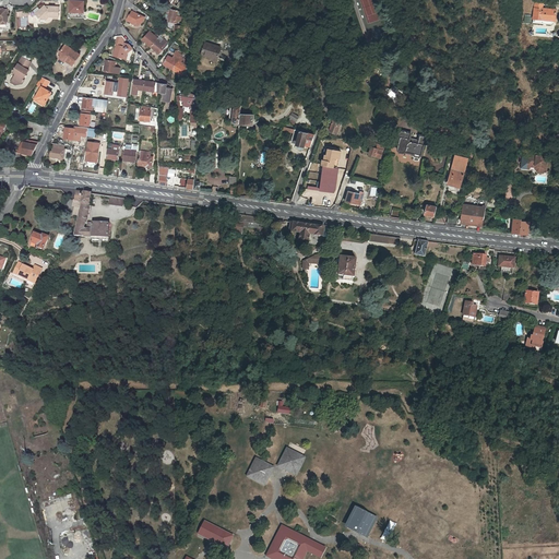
[(71,0),(69,18),(83,18),(84,1),(71,0)]
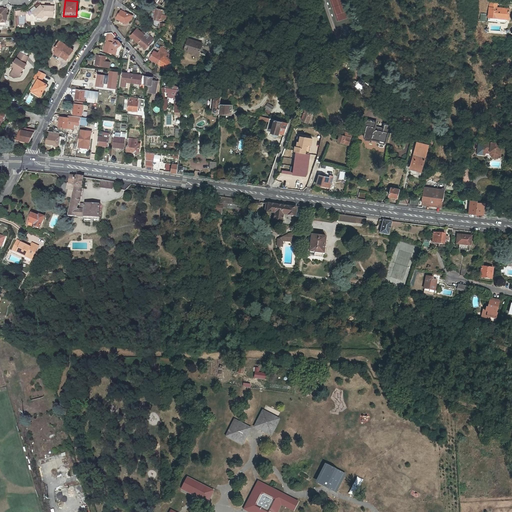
[(122,8),(124,5),(122,3),(117,0),(116,0),(115,5),(122,8)]
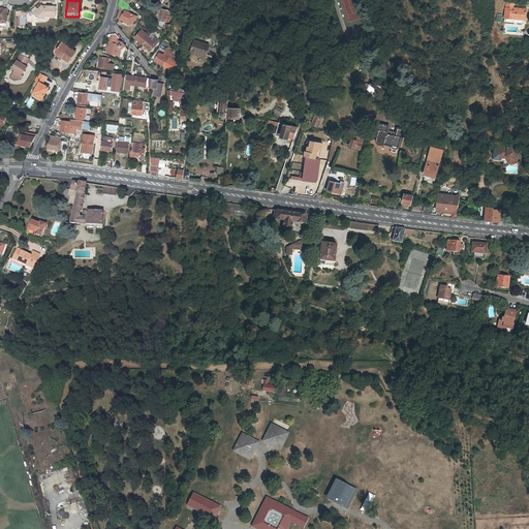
[(173,9),(173,2),(168,0),(160,0),(161,2),(173,9)]
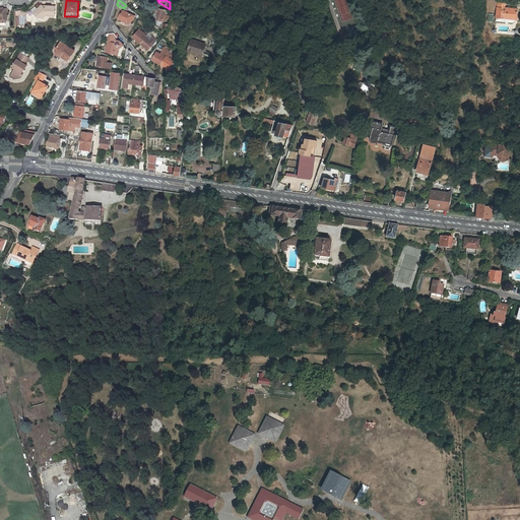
[(505,23),(512,24),(516,19),(517,9),(503,8),(504,3),(498,3),(497,14),(496,14),(494,13),(494,17),(496,17),(497,17),(497,18),(496,21),(505,22),(505,23)]
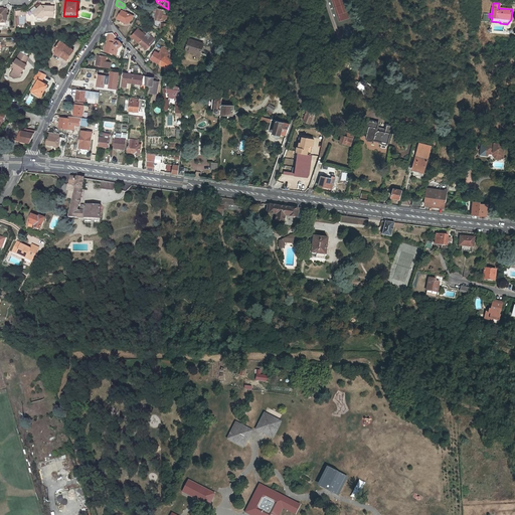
[(42,5),(33,13),(37,18),(42,18),(45,15),(54,16),(54,6),(45,6),(45,8),(44,8),(42,5)]
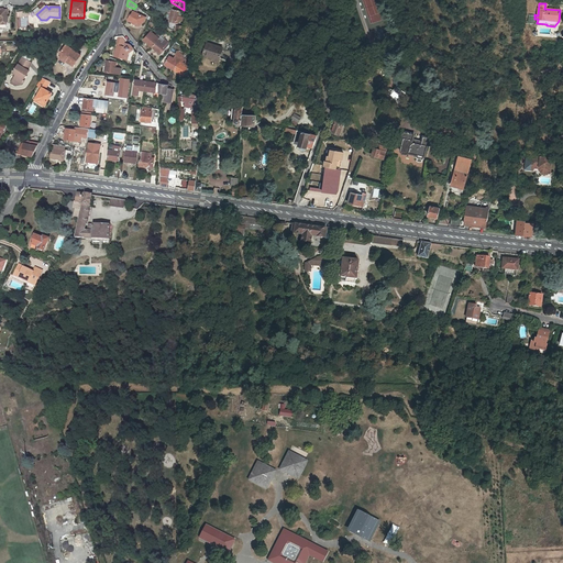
[(181,12),(173,10),(169,21),(168,26),(172,29),(174,30),(175,22),(178,23),(179,20),(183,21),(184,18),(180,17),(181,12)]
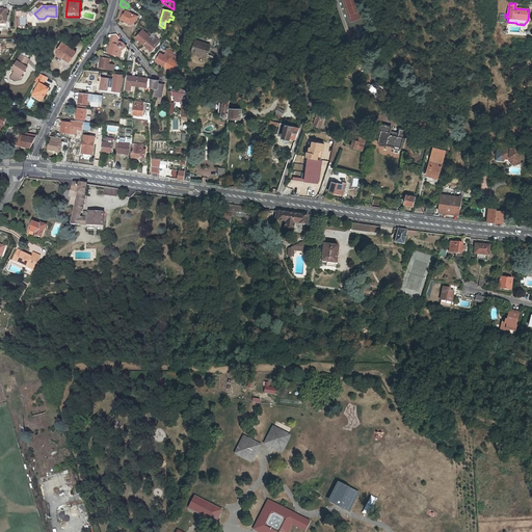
[(138,17),(126,10),(124,15),(123,15),(121,19),(128,23),(131,24),(132,24),(134,20),(136,21),(138,17)]
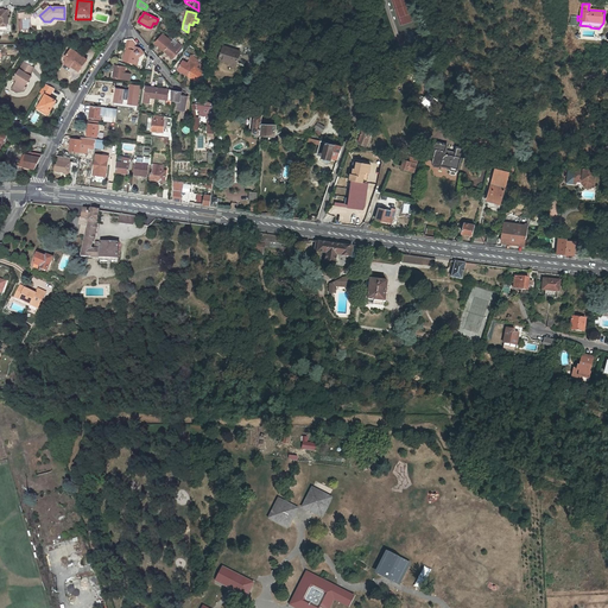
[(415,37),(418,45),(434,40),(430,31),(425,33),(415,37)]
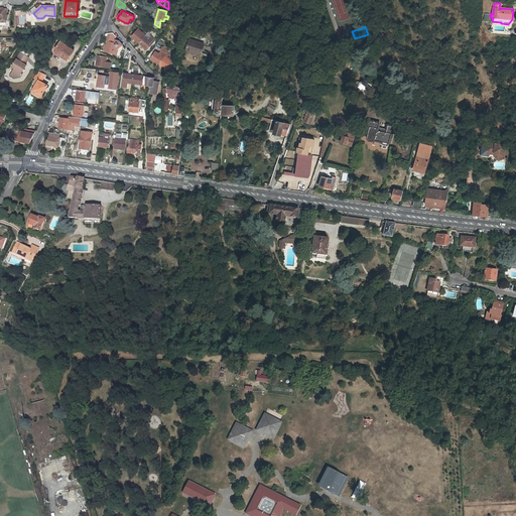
[(145,36),(137,30),(132,36),(140,43),(145,36)]
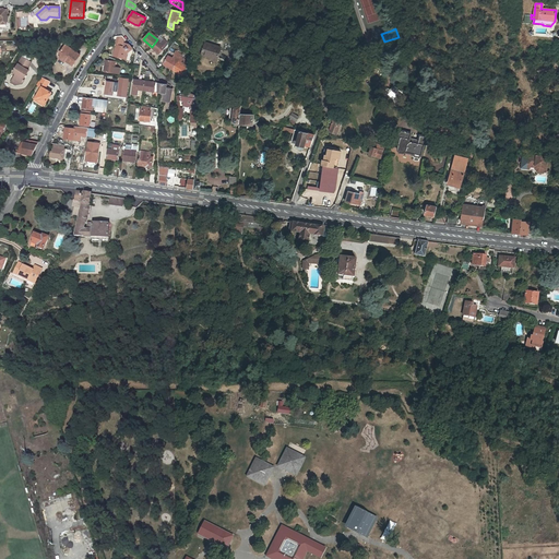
[(163,39),(161,43),(157,39),(152,47),(159,54),(168,44),(163,39)]
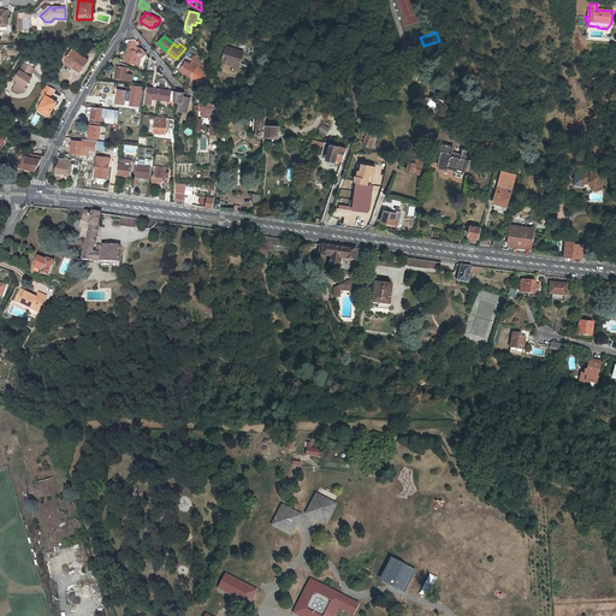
[(140,48),(130,46),(125,61),(135,64),(137,57),(138,54),(142,55),(143,52),(140,48)]
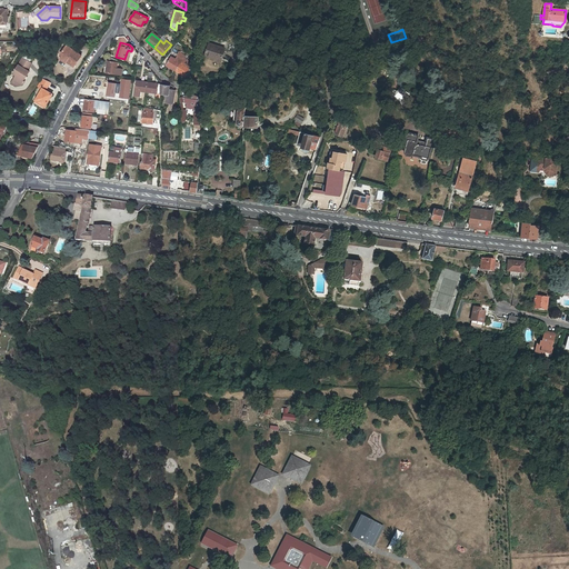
[(83,55),(68,45),(62,53),(65,55),(70,59),(69,60),(77,66),(83,55)]
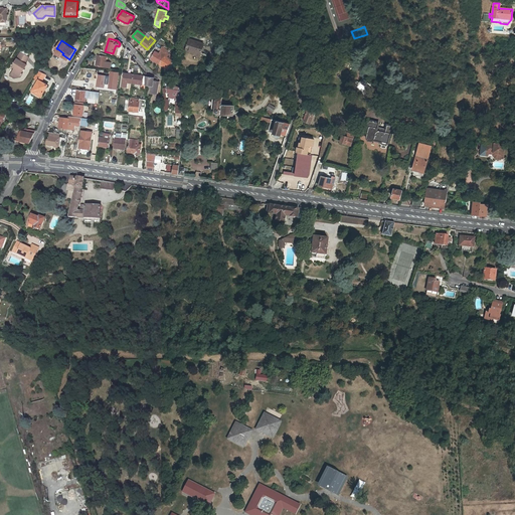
[(205,45),(191,40),(187,50),(197,53),(198,52),(202,53),(205,45)]
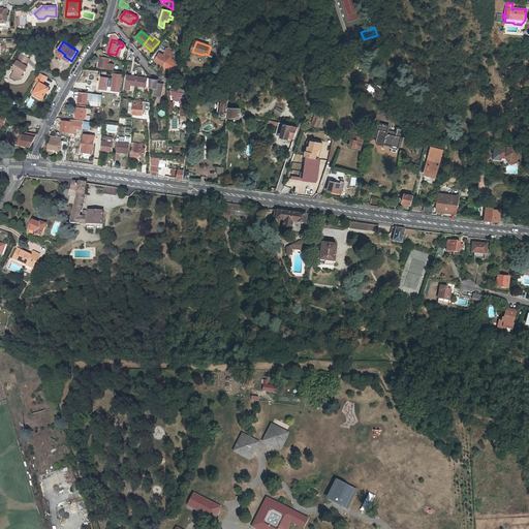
[(100,57),(99,67),(114,69),(114,64),(107,63),(109,56),(102,53),(101,58),(100,57)]
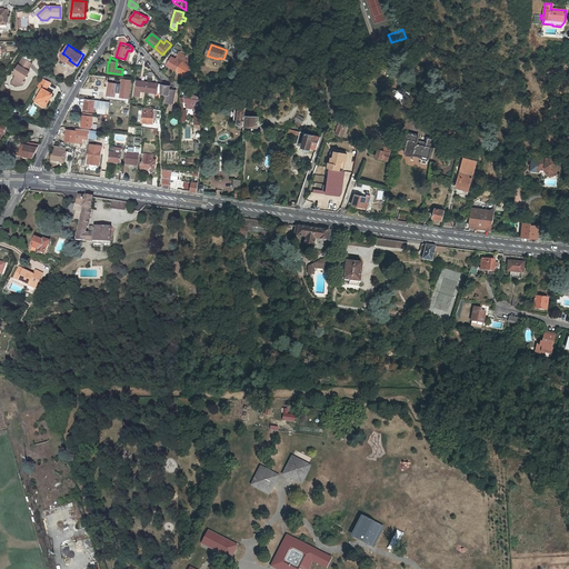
[(177,70),(181,62),(171,57),(170,59),(167,57),(162,62),(177,70)]
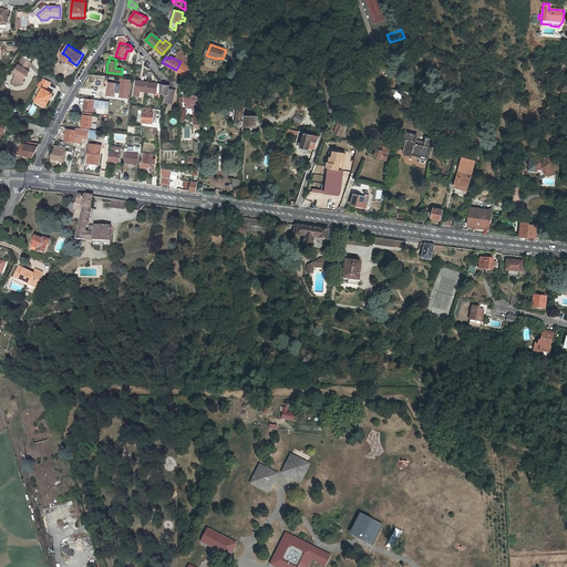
[(23,80),(28,72),(27,71),(31,63),(21,58),(14,71),(12,74),(16,75),(10,83),(14,86),(23,84),(24,81),(23,80)]
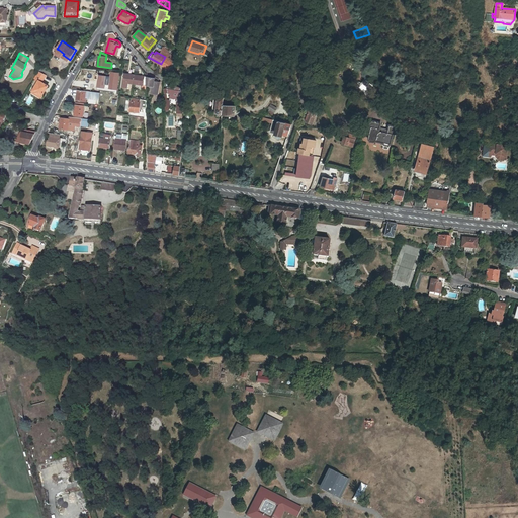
[(174,59),(168,56),(169,54),(167,53),(165,57),(161,64),(169,69),(168,70),(173,73),(176,64),(173,63),(173,62),(172,61),(174,59)]
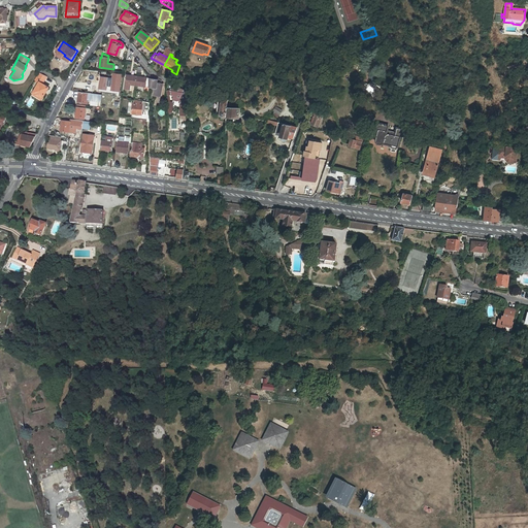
[(39,81),(35,92),(37,93),(37,94),(40,96),(41,95),(44,96),(50,86),(43,83),(46,75),(39,71),(35,78),(39,81)]
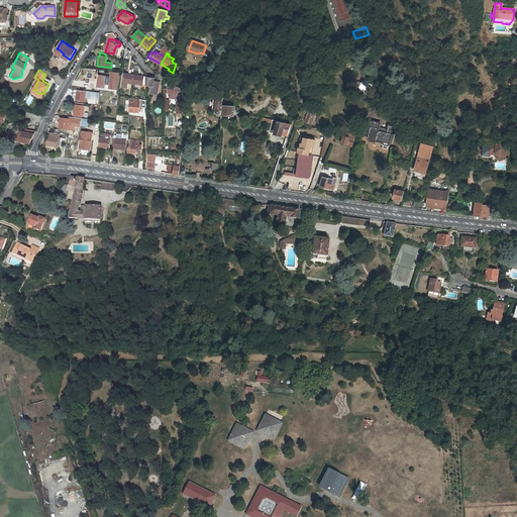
[(119,73),(111,72),(109,89),(116,90),(119,73)]
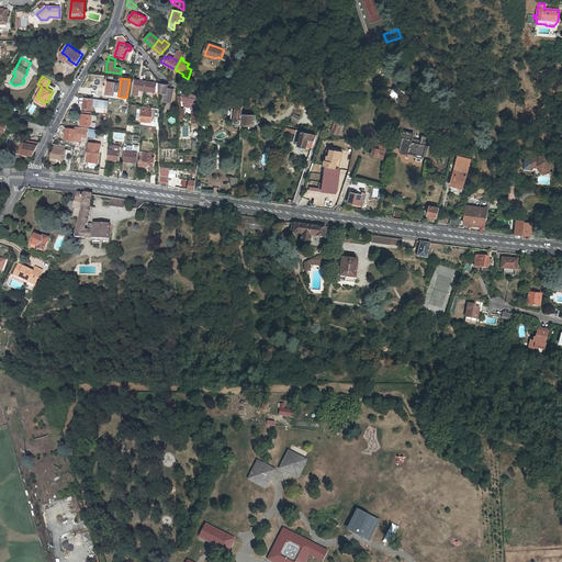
[(146,81),(135,80),(133,94),(139,96),(141,90),(145,91),(146,81)]
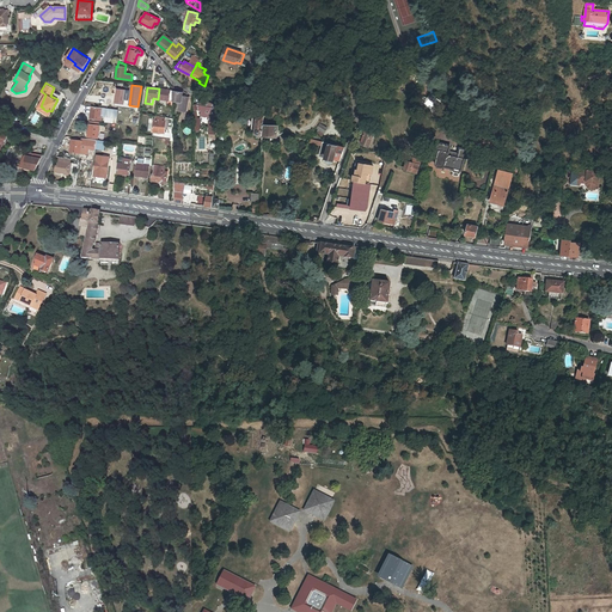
[(169,101),(170,91),(159,89),(158,99),(169,101)]
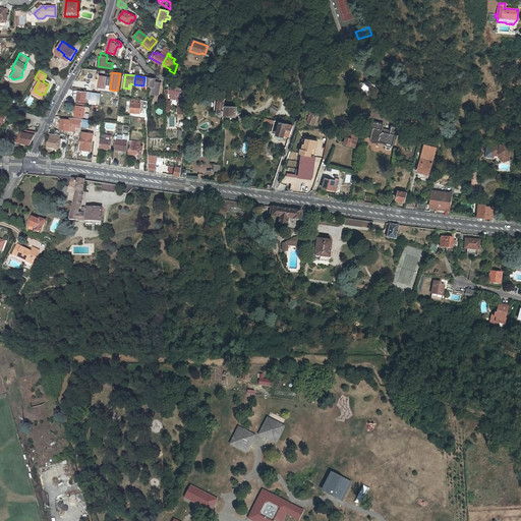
[(154,87),(152,94),(158,95),(160,85),(158,85),(158,83),(155,82),(155,79),(154,78),(147,77),(147,85),(154,87)]
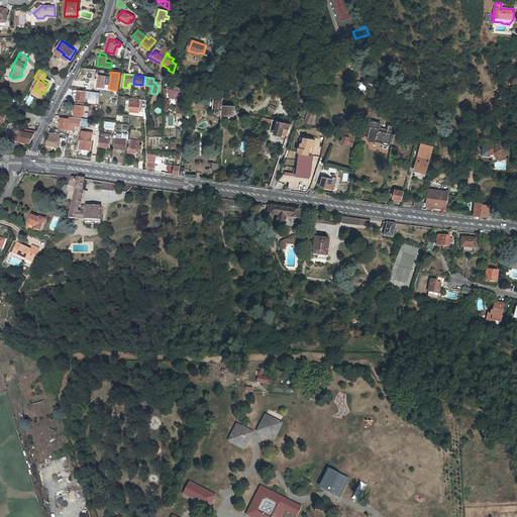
[(366,95),(373,87),(365,80),(357,88),(366,95)]
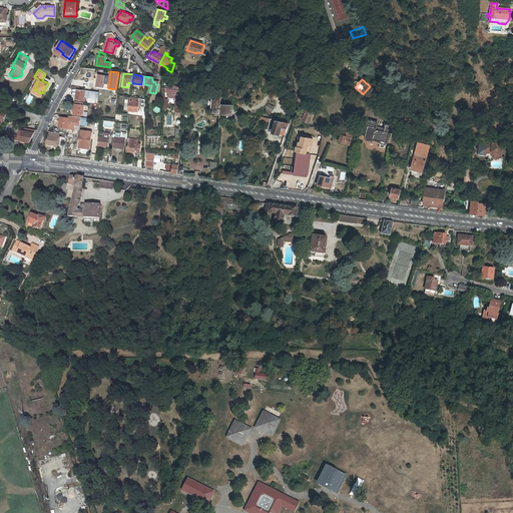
[(183,89),(169,83),(167,88),(169,88),(169,92),(177,93),(176,107),(182,108),(183,91),(182,91),(183,89)]
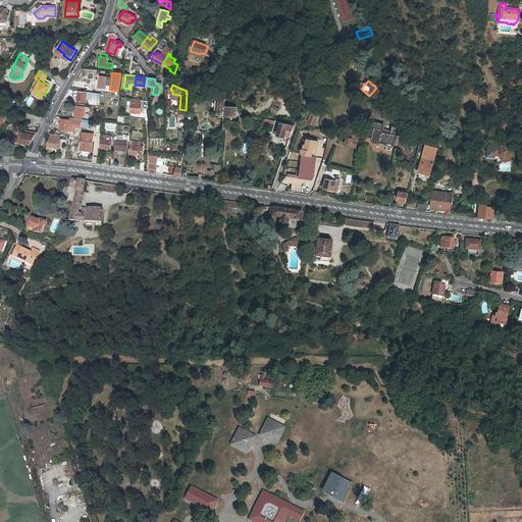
[(87,93),(79,91),(76,101),(87,103),(87,100),(86,100),(86,94),(88,95),(88,98),(100,100),(101,94),(94,93),(87,92),(87,93)]
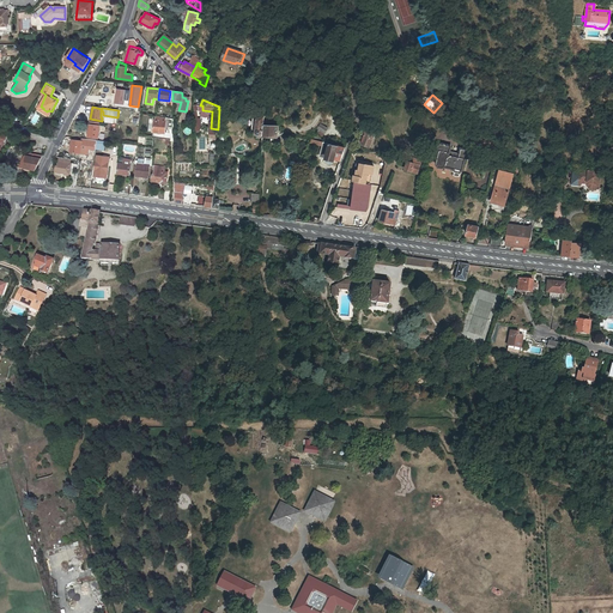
[(363,122),(366,126),(370,119),(362,114),(359,121),(363,122)]
